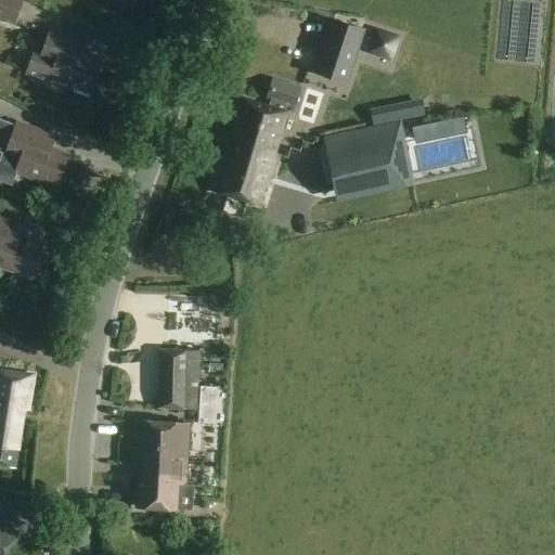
[(23,0),(0,0),(0,18),(14,24),(23,0)]
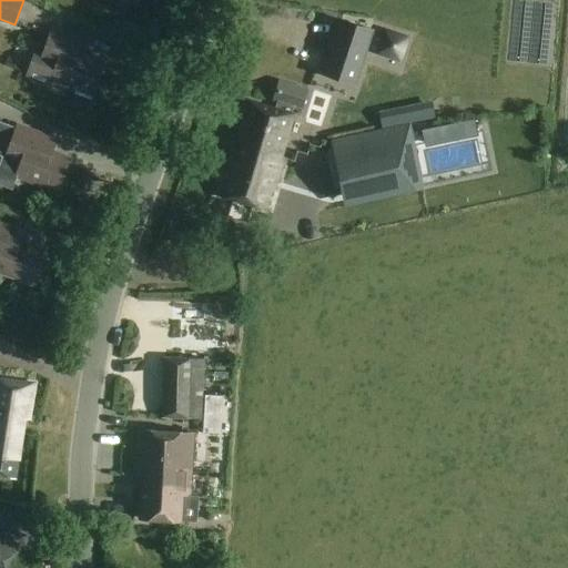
[(374,31),(338,20),(321,75),(356,87),(374,31)]
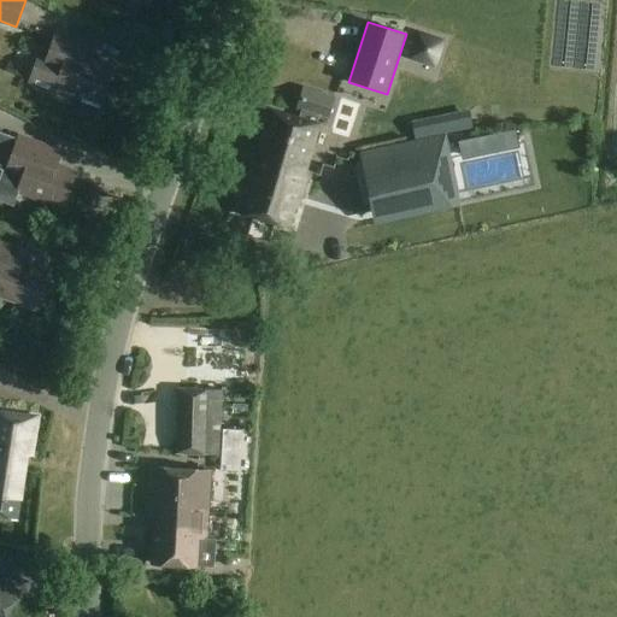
[(87,43),(56,33),(46,58),(37,56),(29,83),(53,92),(54,86),(82,95),(80,101),(98,109),(112,68),(82,57),(87,43)]
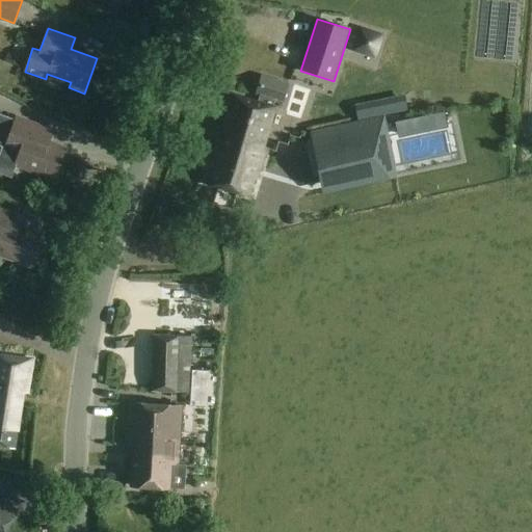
[(235,96),(222,136),(224,136),(263,148),(263,147),(274,108),(235,96)]
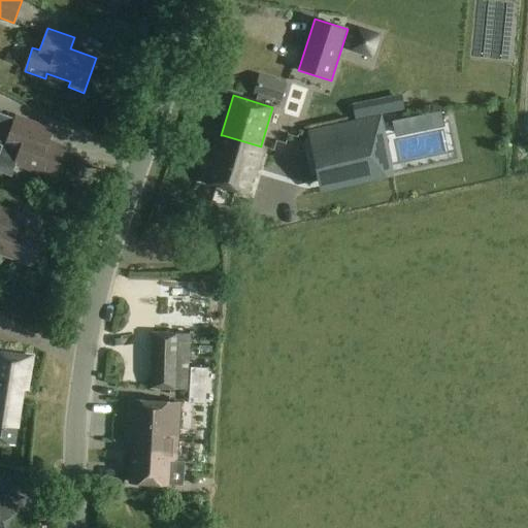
[(0,114),(0,145),(3,147),(0,155),(0,171),(12,176),(14,170),(17,164),(54,176),(64,147),(38,138),(42,127),(15,117),(14,121),(0,114)]
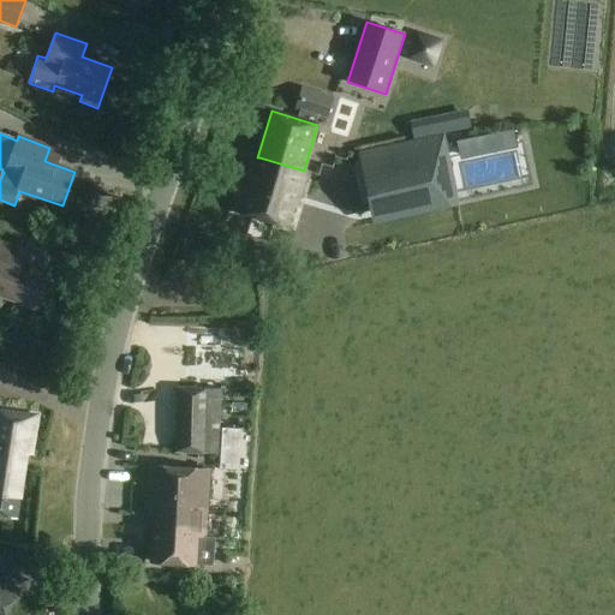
[(463,219),(445,133),(358,151),(376,237),(463,219)]
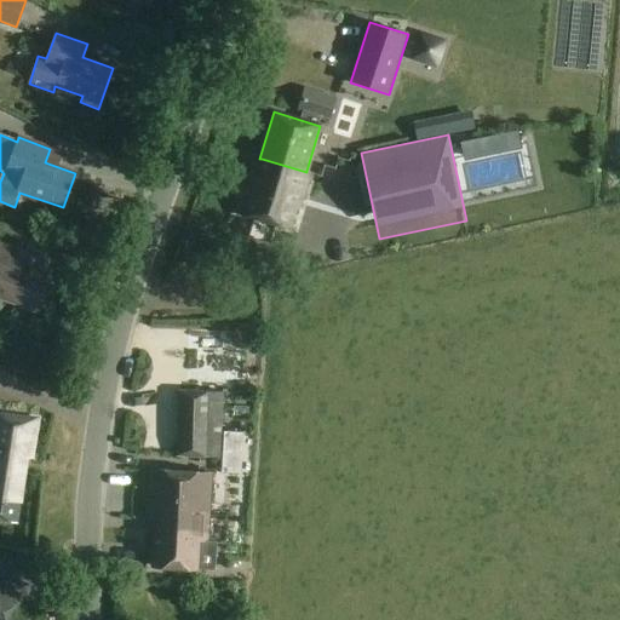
[(262,159),(259,159),(258,164),(250,161),(245,173),(251,174),(248,184),(246,183),(237,212),(294,230),(311,172),(306,171),(306,172),(262,159)]
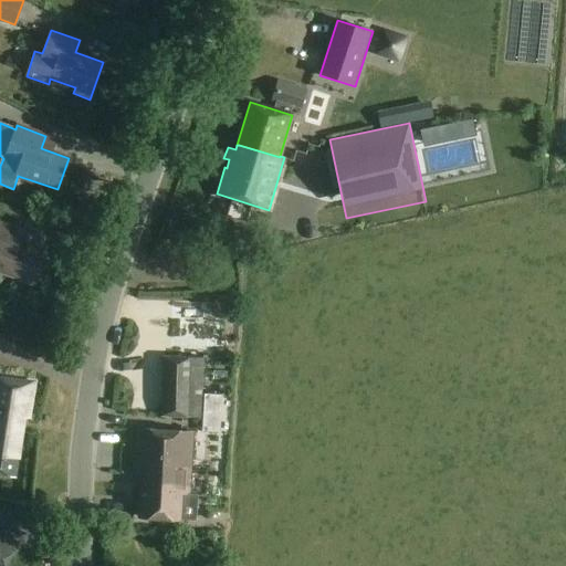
[(23,230),(0,221),(0,271),(35,284),(46,252),(19,242),(23,230)]
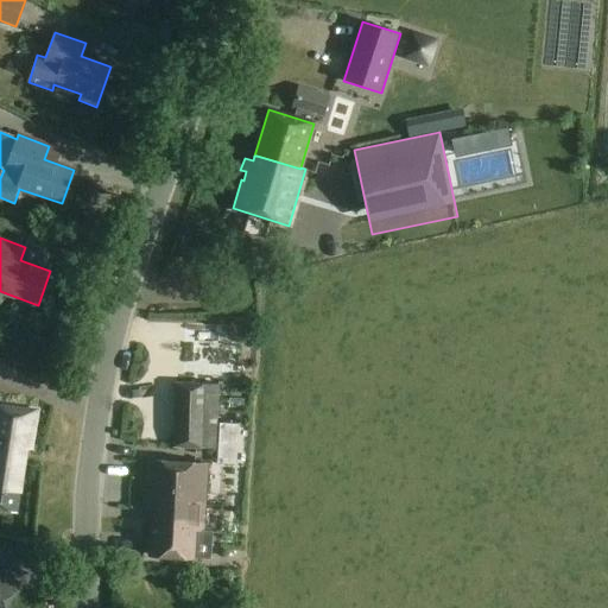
[(220,385),(175,382),(171,447),(216,449),(220,385)]
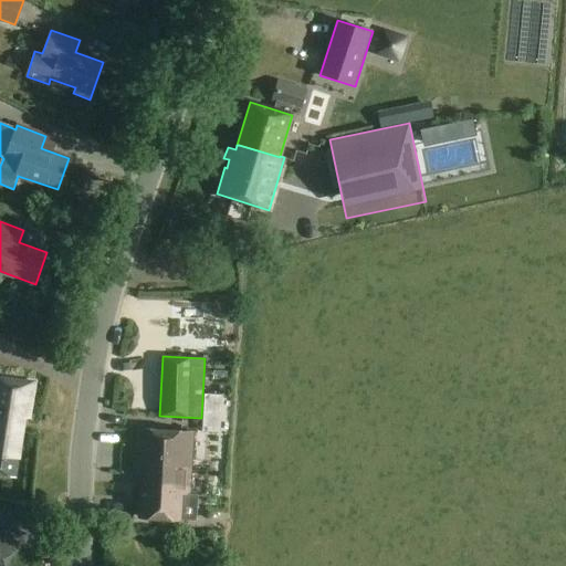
[(35,383),(0,377),(0,473),(16,475),(24,418),(30,418),(35,383)]
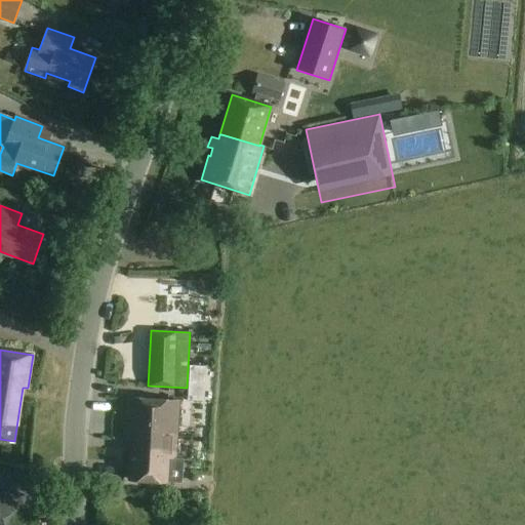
[(179,401),(126,398),(124,439),(131,439),(129,479),(167,482),(169,457),(175,458),(179,401)]
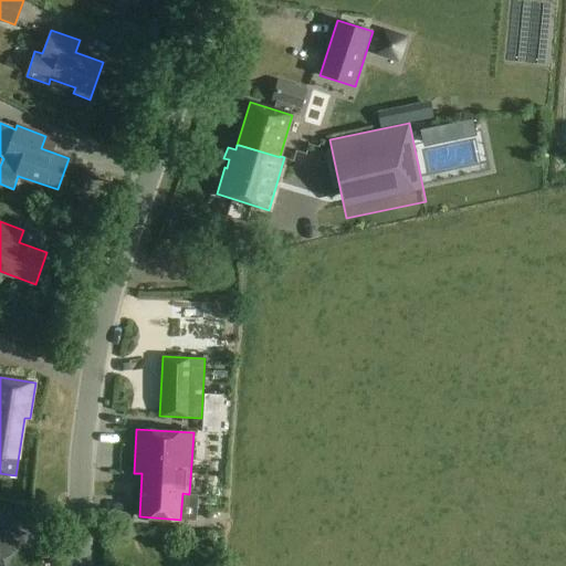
[(0,565),(4,565),(18,542),(0,533),(0,565)]
